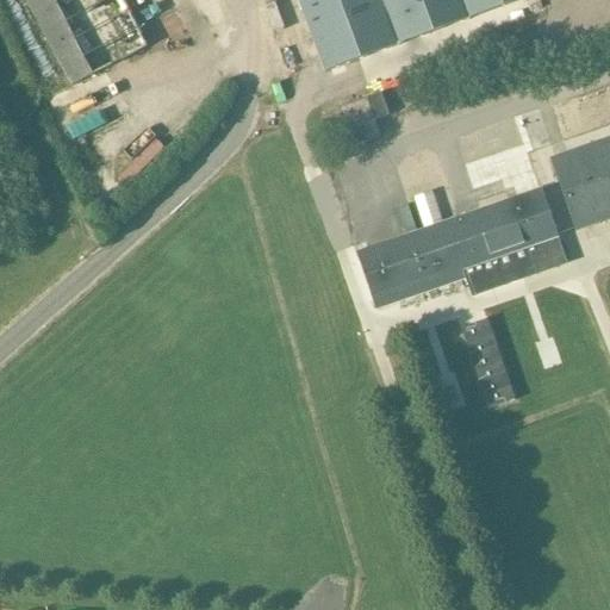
[(22,0),(69,88),(150,49),(124,0),(22,0)]
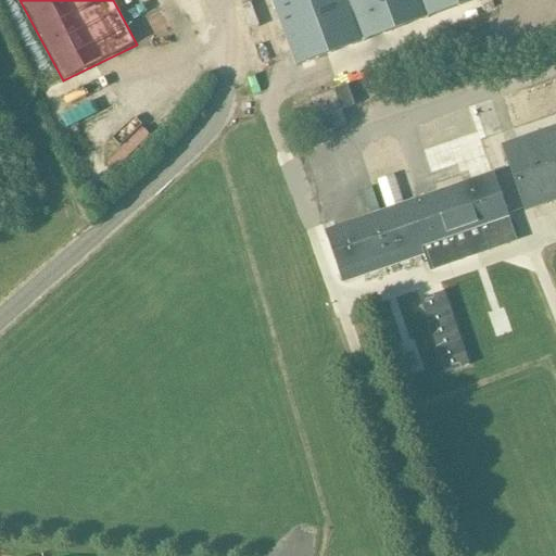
[(476,0),(272,0),(297,66),(476,0)]
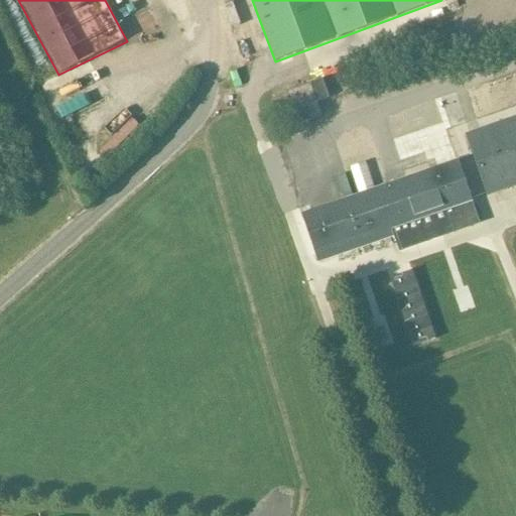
[(515,186),(515,118),(471,134),(485,176),(492,196),(515,186)]
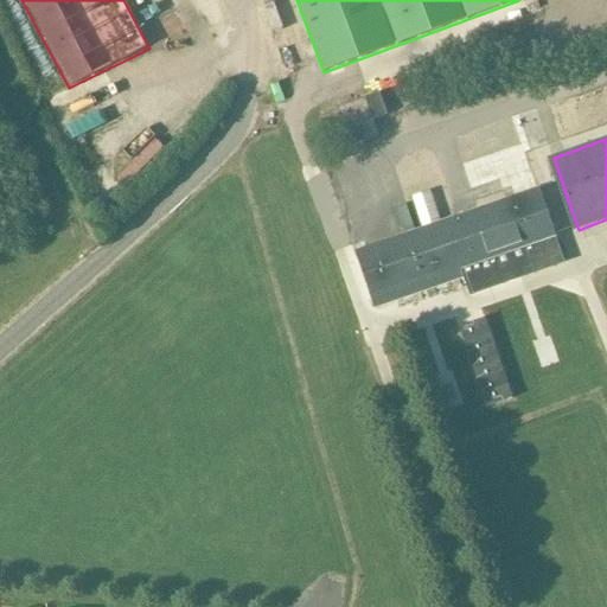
[(556,237),(540,189),(402,236),(355,253),(374,310),(464,278),(470,295),(564,263),(556,237)]
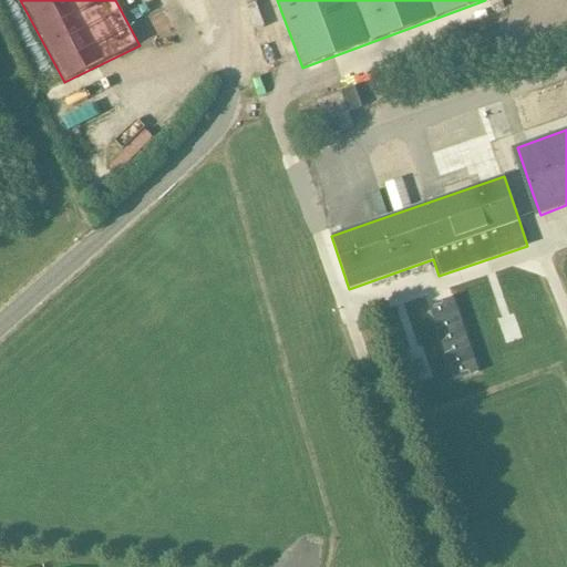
[(453,298),(428,307),(454,381),(478,373),(453,298)]
